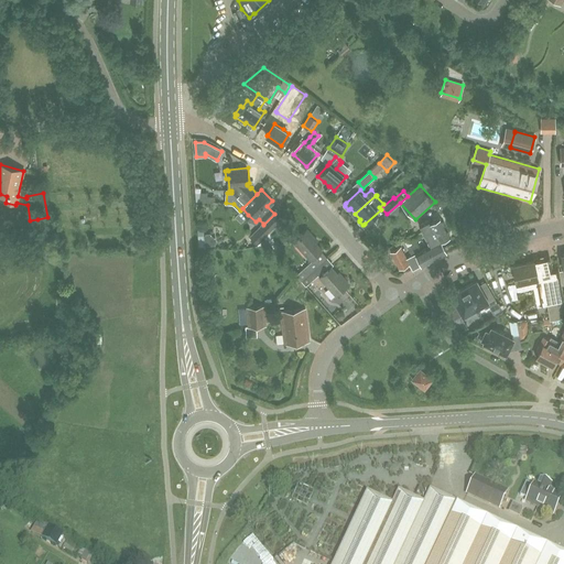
[(434,258),(446,251),(441,240),(449,236),(449,237),(451,236),(441,217),(440,218),(438,217),(433,220),(434,221),(432,223),(430,219),(420,225),(431,245),(427,247),(434,258)]
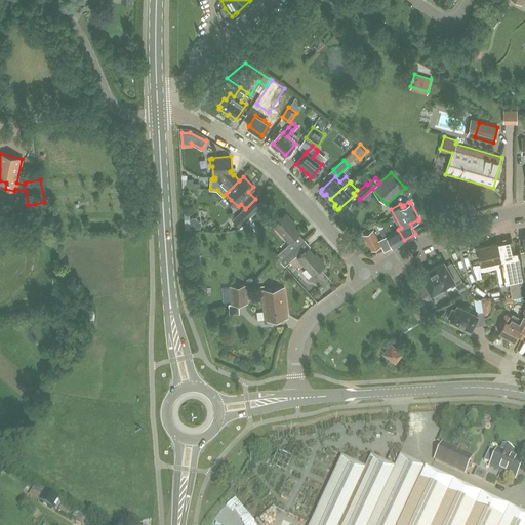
[(233,221),(239,228),(248,218),(242,212),(233,221)]
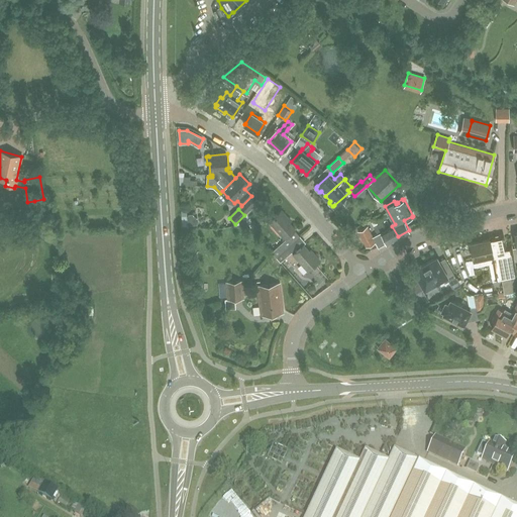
[(270,221),(285,237),(295,228),(286,218),(287,217),(282,211),(270,221)]
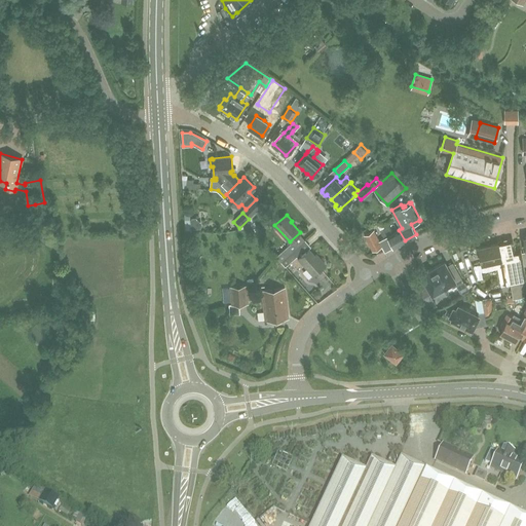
[(254,222),(249,226),(255,235),(260,231),(254,222)]
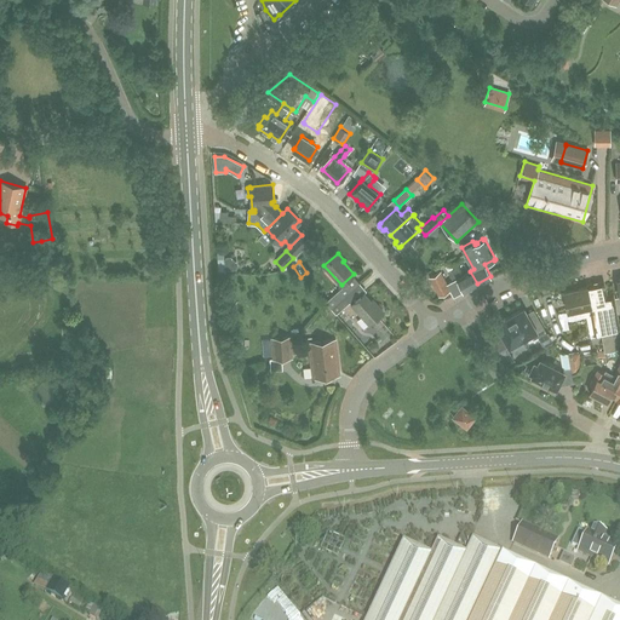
[(470,271),(463,275),(458,268),(449,273),(454,280),(448,282),(441,270),(430,276),(440,294),(451,290),(454,296),(477,283),(470,271)]
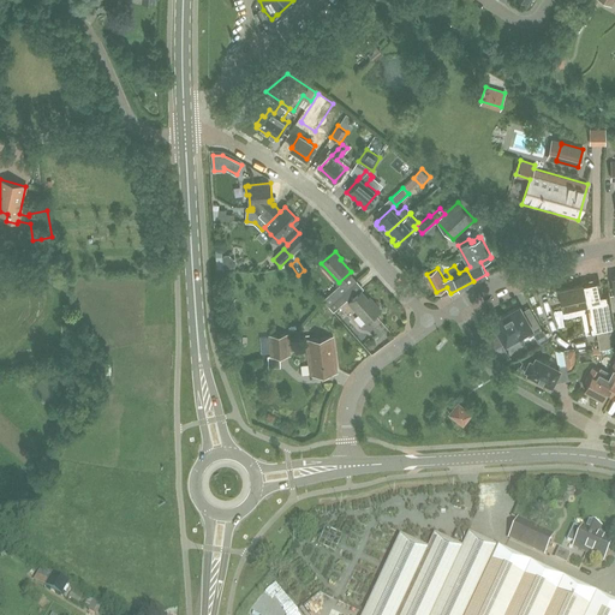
[(581,285),(559,290),(563,309),(580,305),(586,333),(614,326),(614,324),(610,296),(609,296),(608,291),(602,292),(599,278),(581,282),(581,285)]
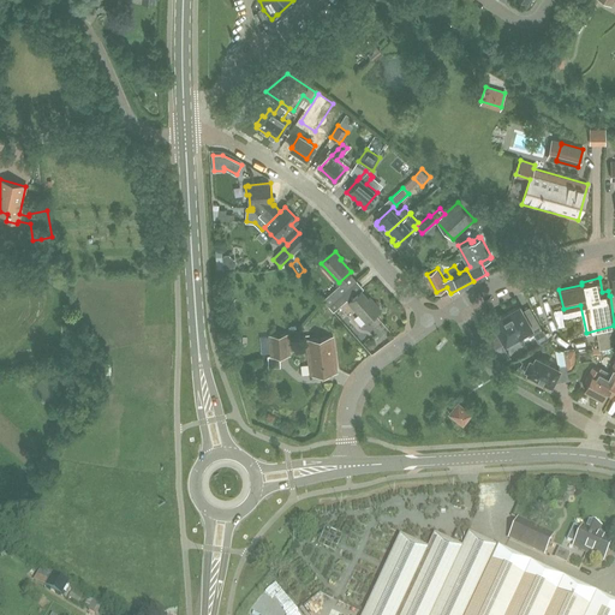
[(340,285),(323,299),(328,305),(350,286),(345,281),(340,285)]
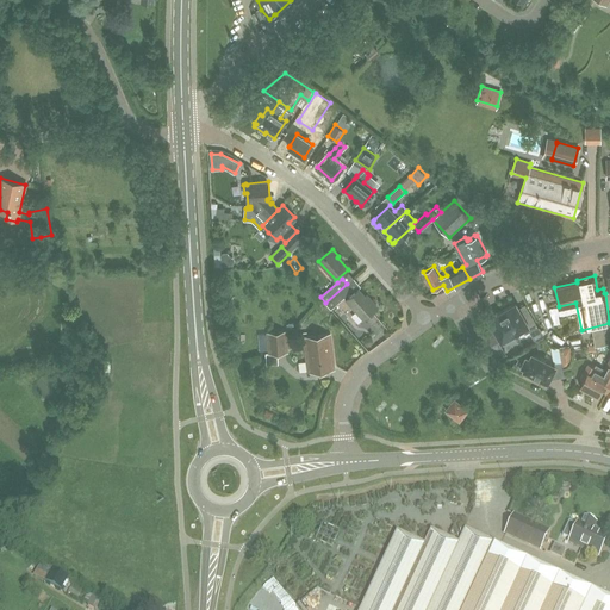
[(353,291),(347,284),(325,303),(331,309),(353,291)]
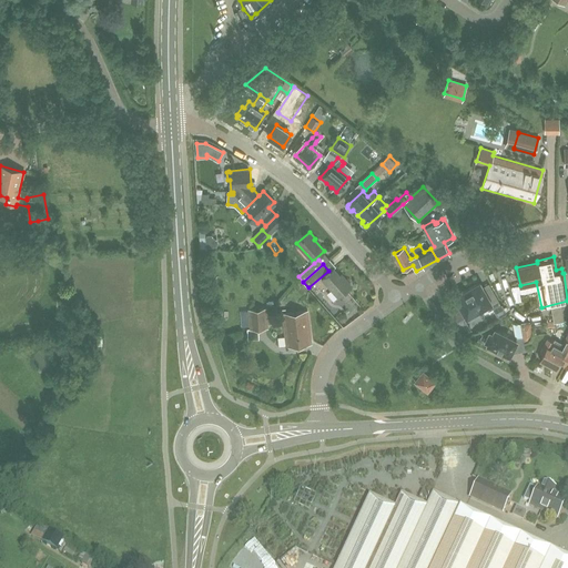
[(334,269),(322,279),(338,297),(352,285),(345,277),(344,280),(334,269)]
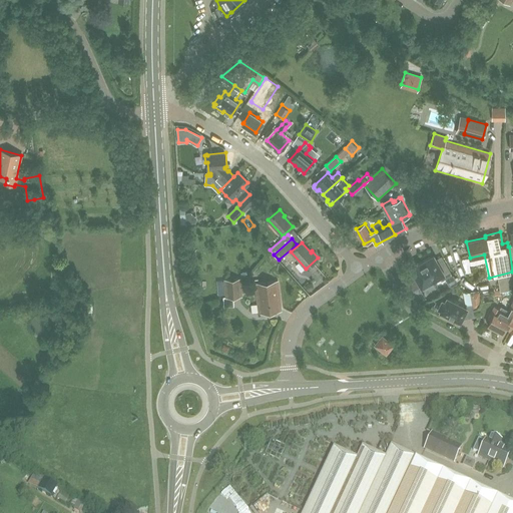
[(447,280),(453,276),(447,265),(441,268),(434,254),(422,262),(433,280),(439,277),(442,281),(446,279),(447,280)]
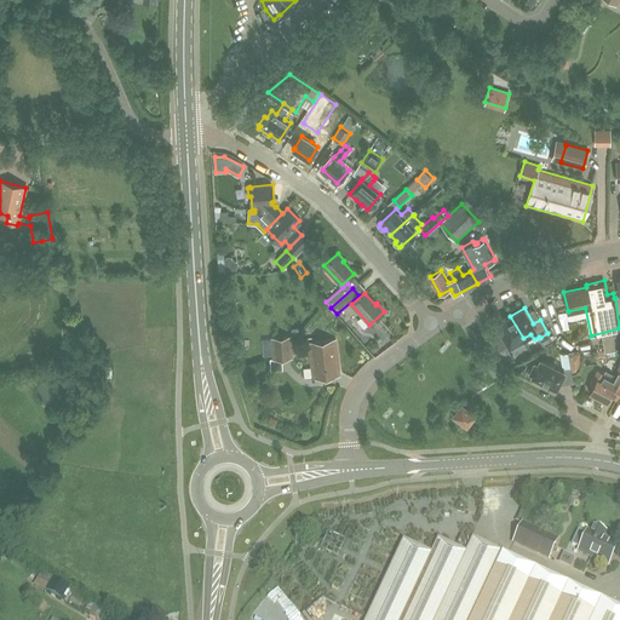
[(510,346),(523,338),(510,316),(497,323),(510,346)]
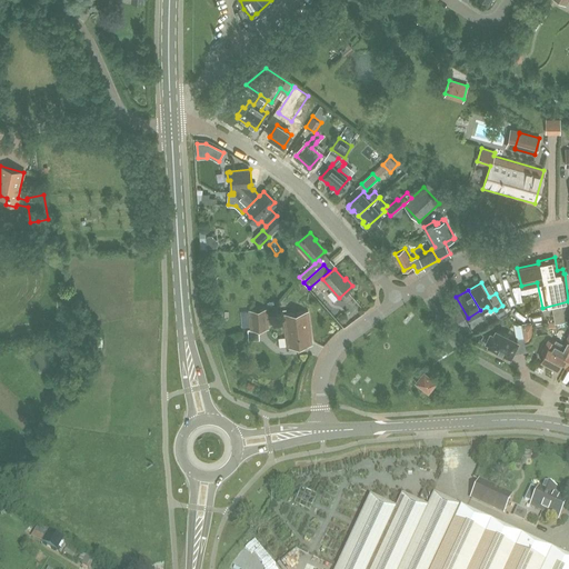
[(251,329),(268,328),(267,309),(250,310),(251,329)]
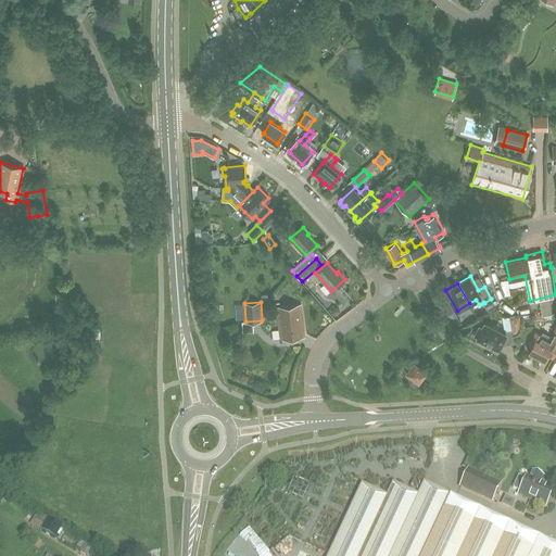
[(281,339),(304,336),(301,304),(278,307),(281,339)]
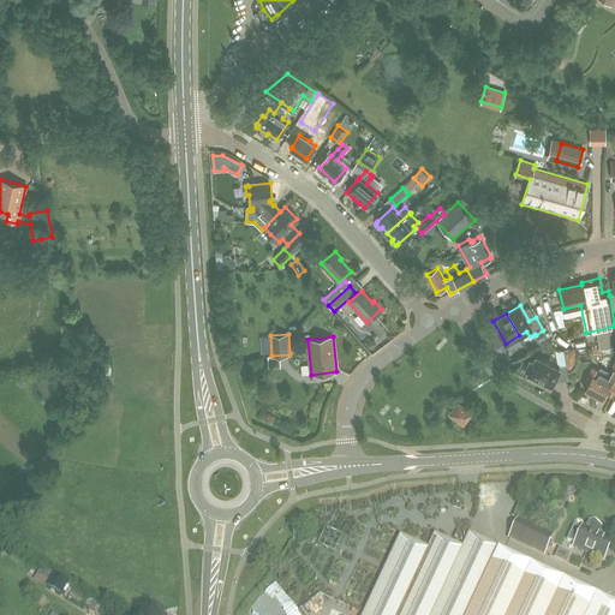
[(495,348),(503,362),(511,357),(503,344),(495,348)]
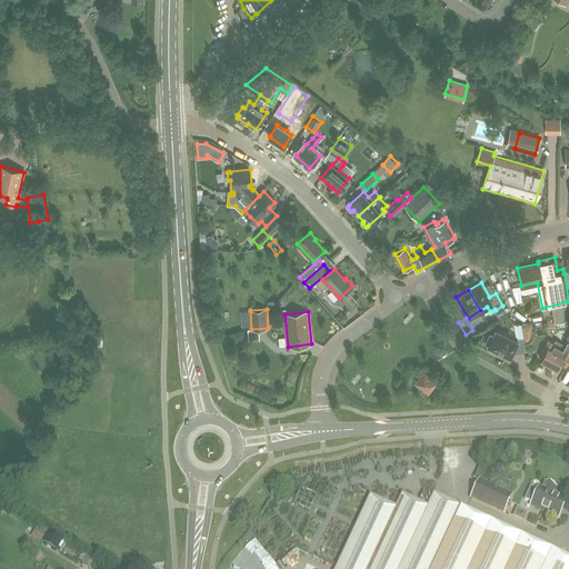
[(527,351),(525,337),(517,339),(516,340),(496,330),(493,335),(490,332),(486,341),(489,342),(488,345),(510,356),(512,351),(516,353),(527,351)]
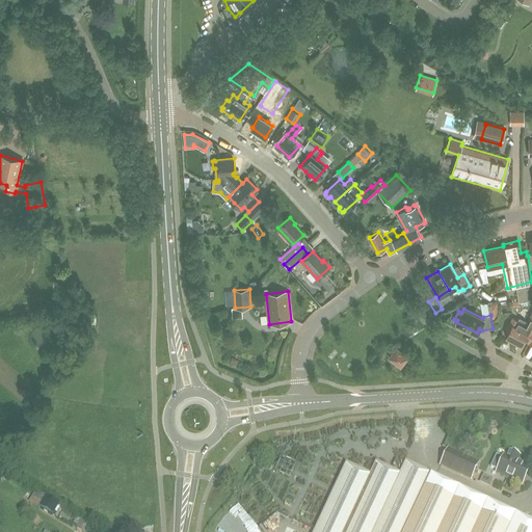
[(521,344),(523,340),(528,343),(531,335),(531,313),(528,322),(520,317),(519,320),(513,317),(506,330),(508,333),(506,337),(521,344)]
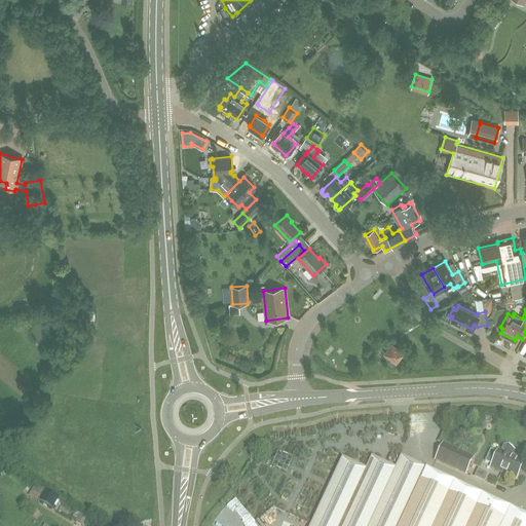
[(397,362),(403,353),(392,345),(385,353),(397,362)]
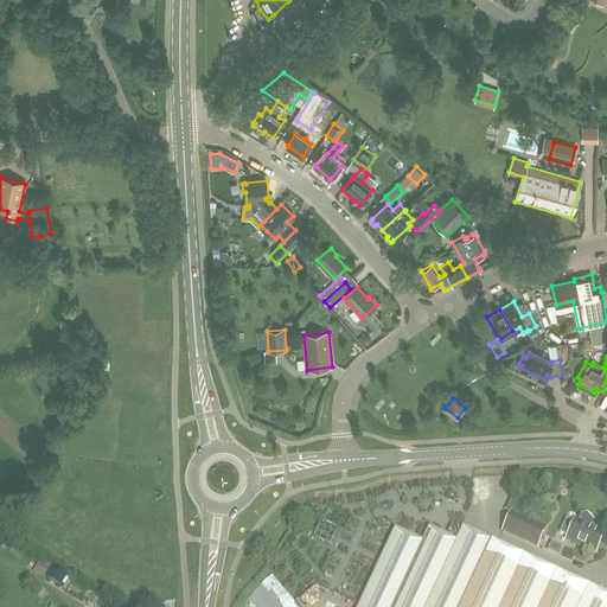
[(503,531),(537,548),(545,529),(511,513),(503,531)]
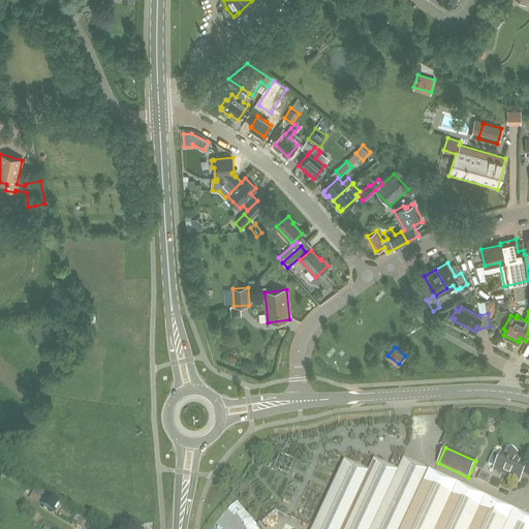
[(527,465),(524,463),(514,459),(516,454),(506,448),(503,455),(502,454),(500,457),(493,454),(488,465),(495,468),(494,470),(519,481),(527,465)]
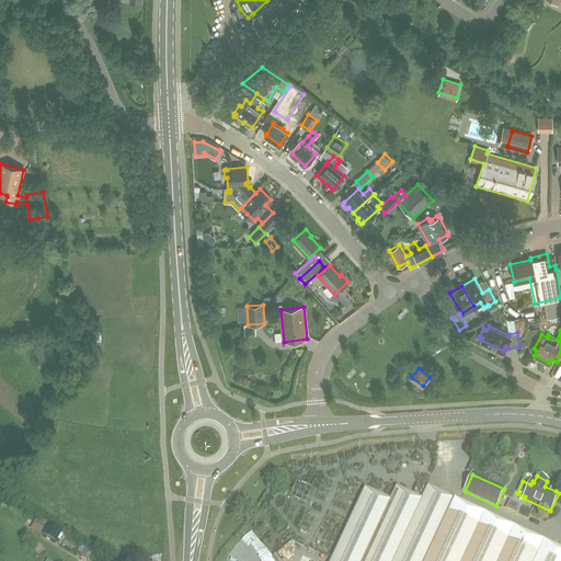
[(560,560),(560,549),(550,545),(551,544),(455,500),(454,501),(427,489),(422,501),(397,489),(391,501),(366,489),(332,560),(560,560)]
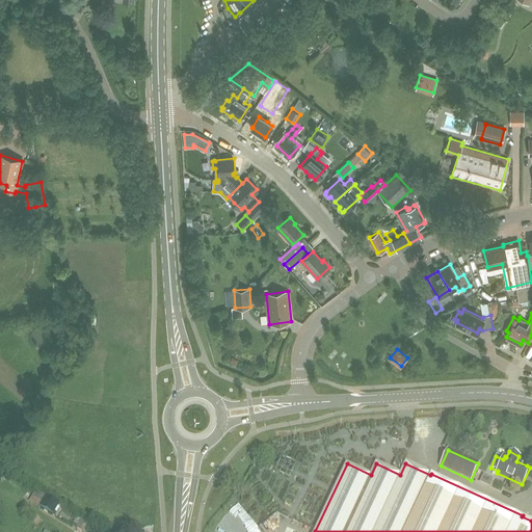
[(53,517),(60,505),(36,490),(29,502),(53,517)]
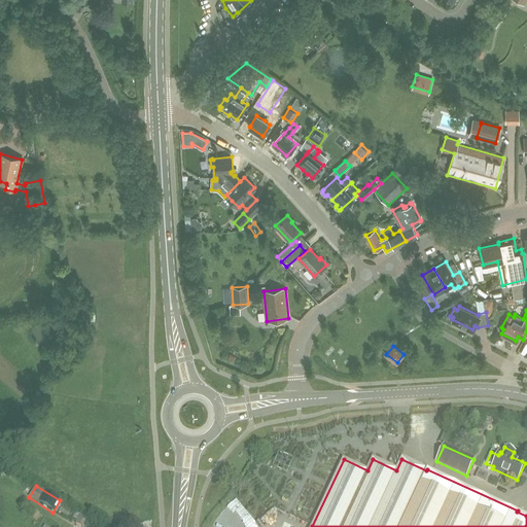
[(82,526),(89,518),(80,514),(75,523),(82,526)]
